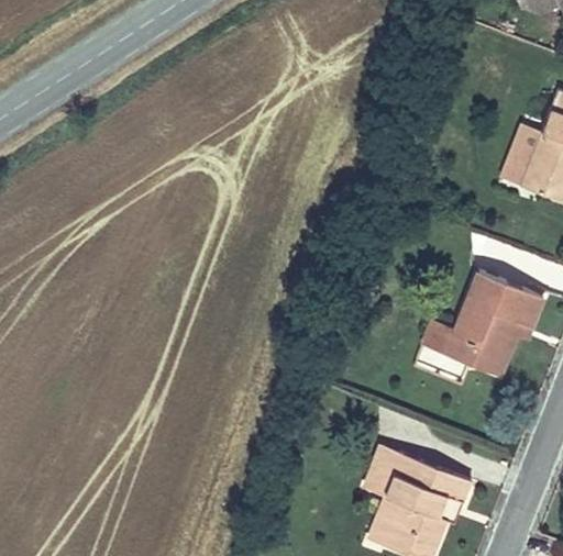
[(562,0),(515,0),(519,10),(536,14),(559,4),(562,14),(562,0)]
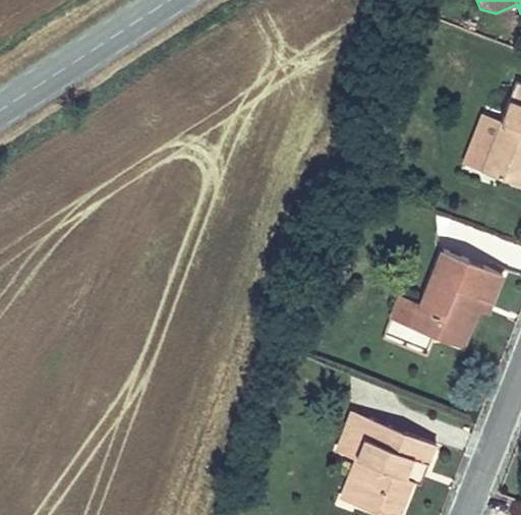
[(460,166),(520,189),(520,86),(516,84),(501,124),(479,116),(460,166)]
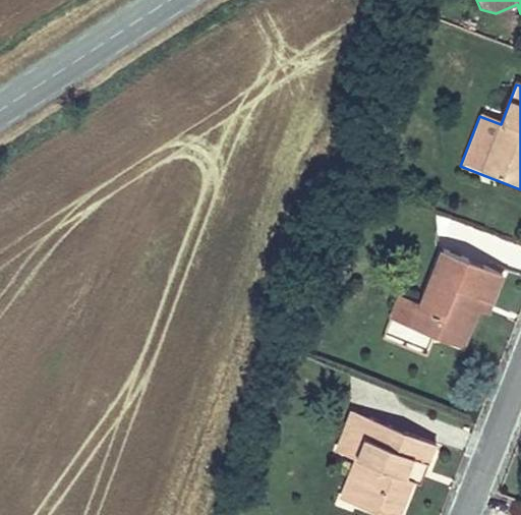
[(418,305),(398,298),(389,323),(466,352),(481,310),(493,315),(507,278),(439,252),(418,305)]
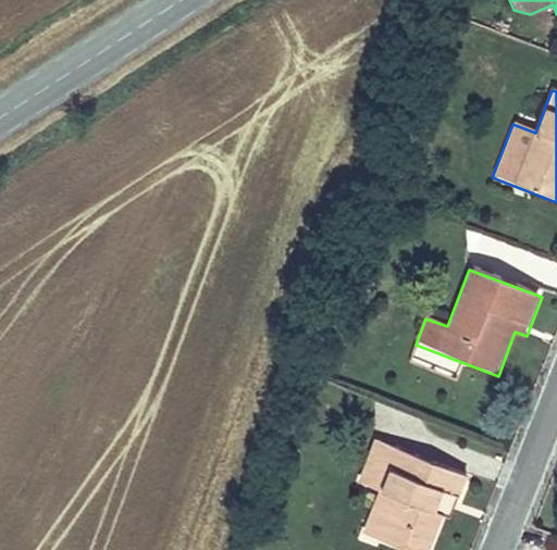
[(382,541),(403,549),(428,549),(443,513),(432,510),(441,488),(458,495),(466,475),(378,441),(361,484),(381,491),(398,498),(382,541)]
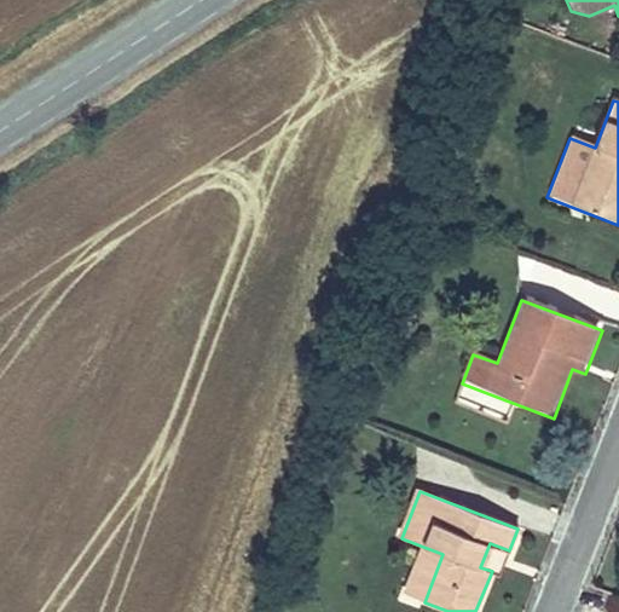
[(490,543),(480,567),(492,571),(499,575),(509,550),(490,543)]
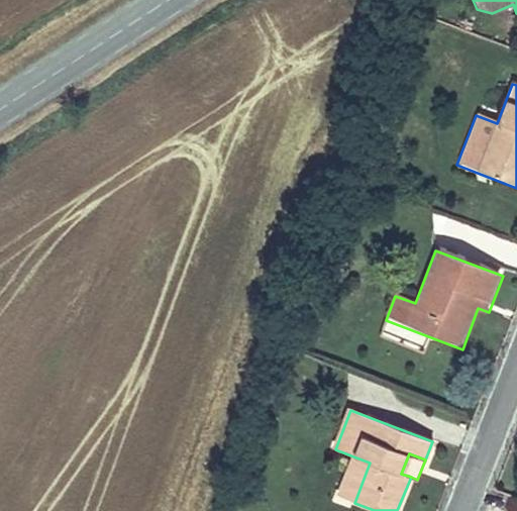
[(338,497),(354,503),(370,463),(353,456),(338,497)]
